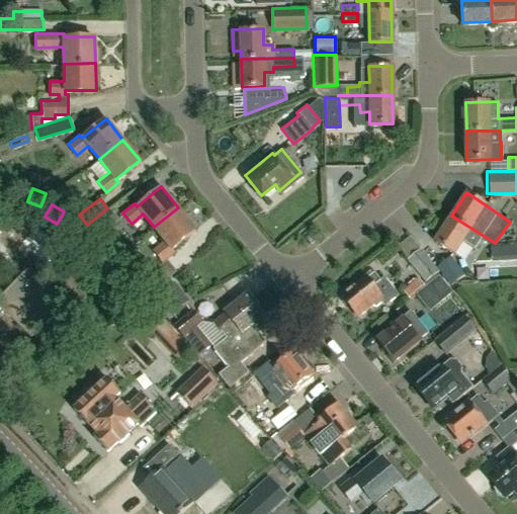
[(0,231),(1,232),(13,215),(0,205),(0,231)]
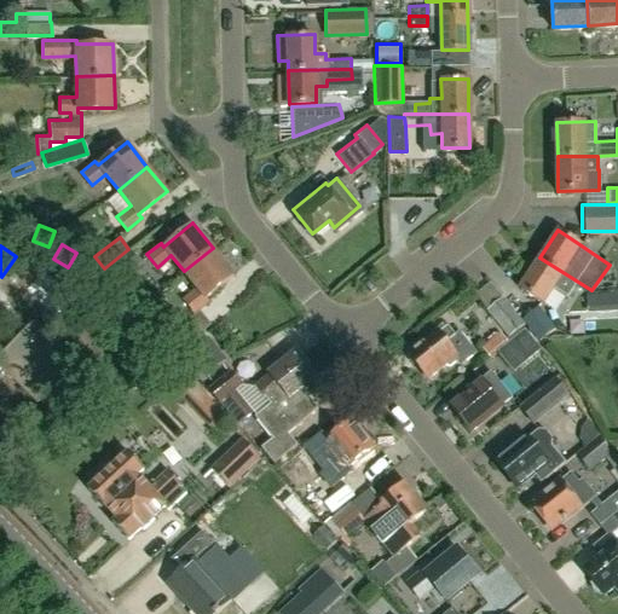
[(213,248),(184,271),(196,287),(183,297),(194,311),(207,300),(204,296),(234,273),(213,248)]
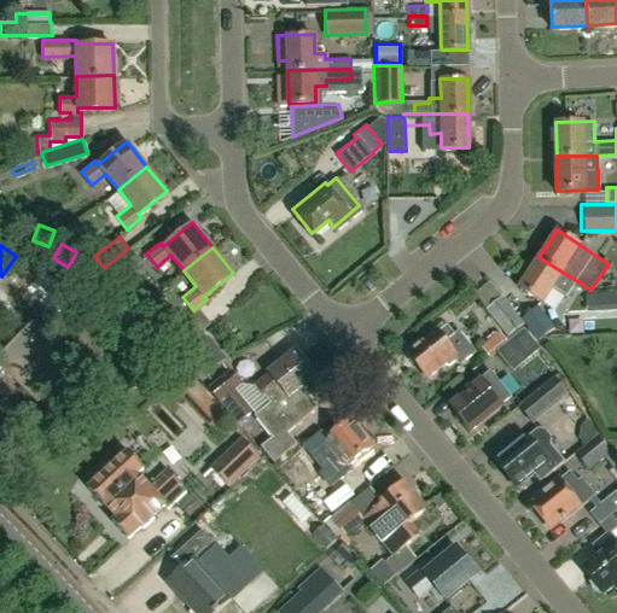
[(139,262),(128,249),(104,268),(114,281),(139,262)]
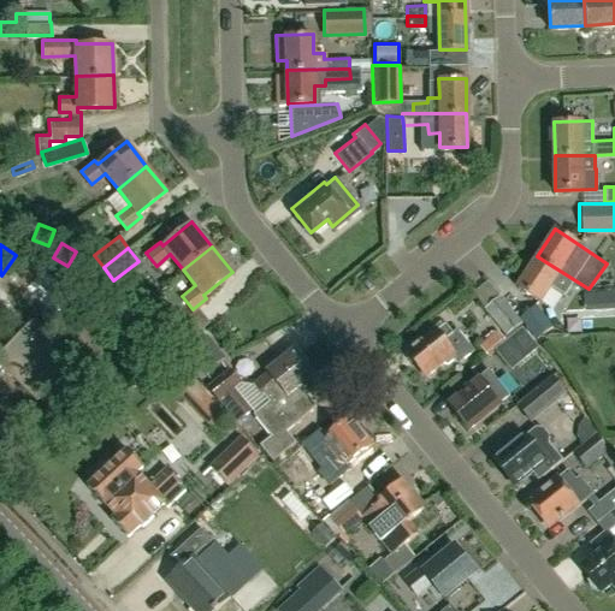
[(589,289),(537,256),(516,285),(539,301),(550,284),(563,294),(572,280),(589,289)]
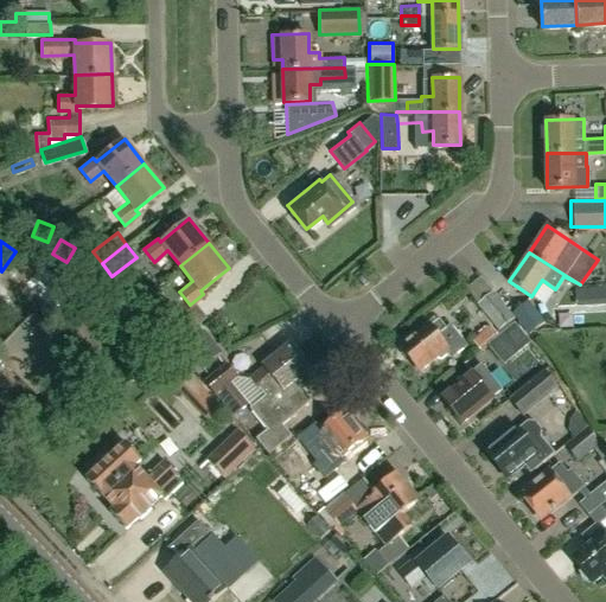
[(510,312),(511,311),(479,274),(463,287),(501,331),(501,332),(514,321),(510,318),(512,315),(514,314),(510,312)]
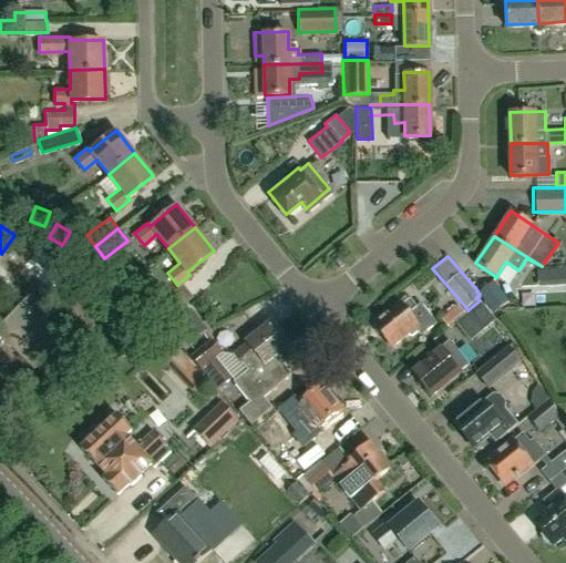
[(137,274),(127,262),(114,273),(129,280),(137,274)]
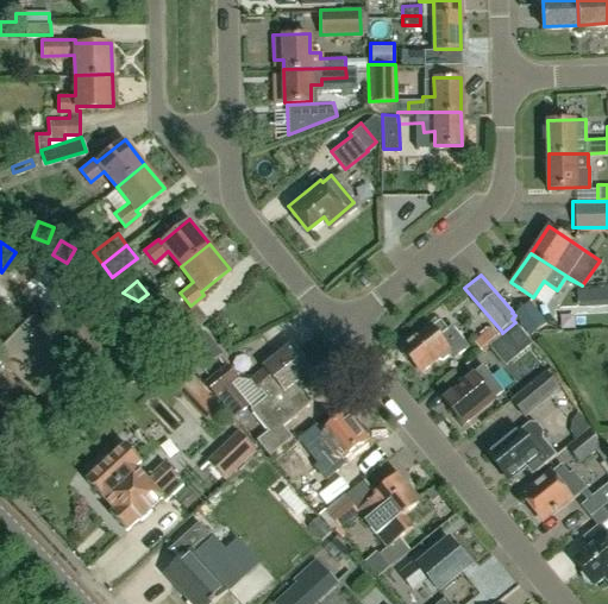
[(607,287),(576,288),(577,306),(607,303),(607,287)]
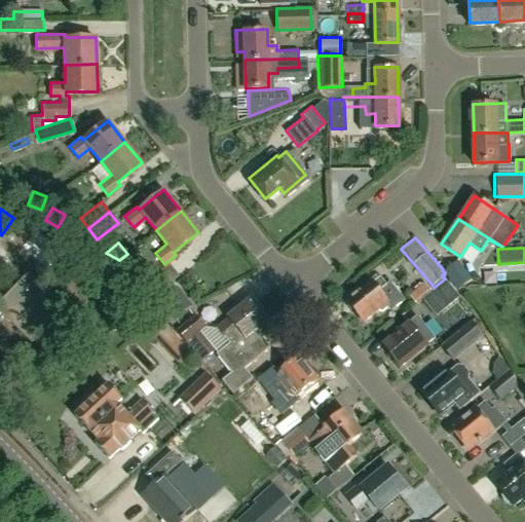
[(456,258),(443,269),(442,270),(445,272),(444,273),(456,288),(471,275),(456,258)]
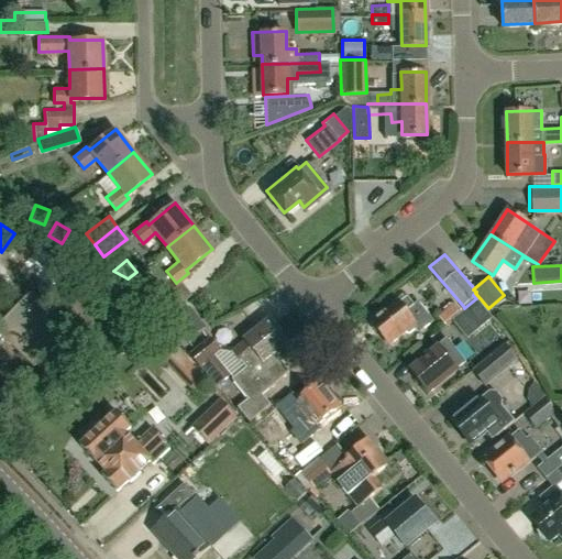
[(171,308),(187,296),(186,294),(189,291),(182,280),(161,295),(171,308)]
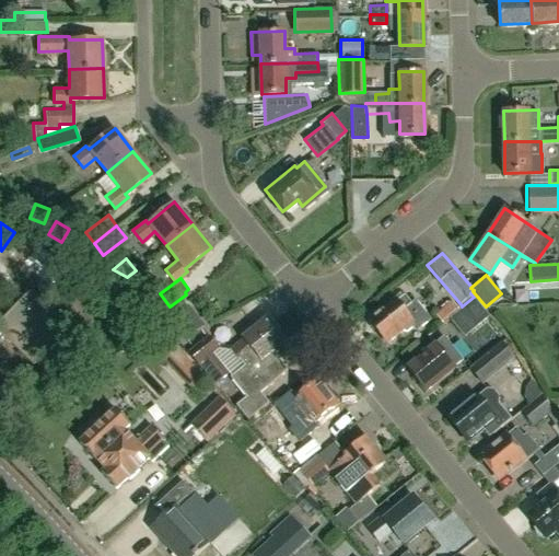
[(27,290),(0,319),(0,332),(32,363),(67,328),(27,290)]
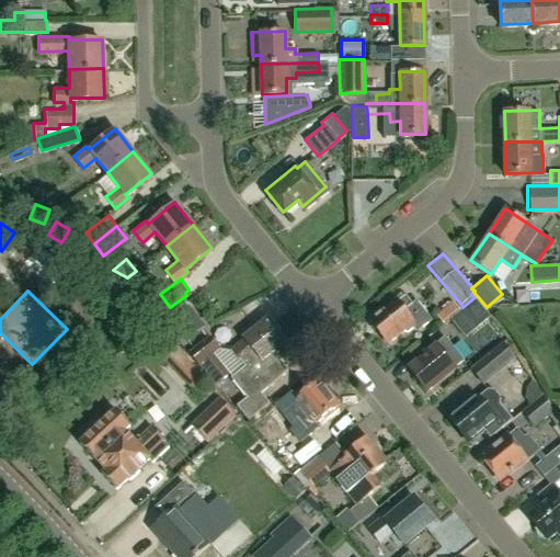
[(397,299),(395,297),(369,319),(387,341),(402,329),(407,330),(413,324),(416,328),(431,317),(414,298),(411,300),(406,293),(397,299)]
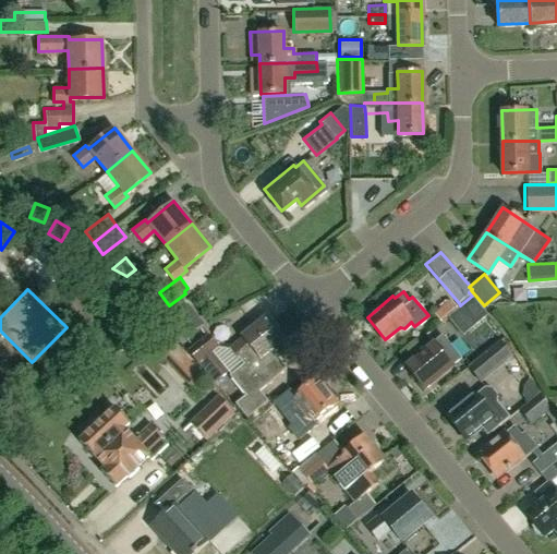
[(205,321),(185,293),(169,305),(189,333),(205,321)]
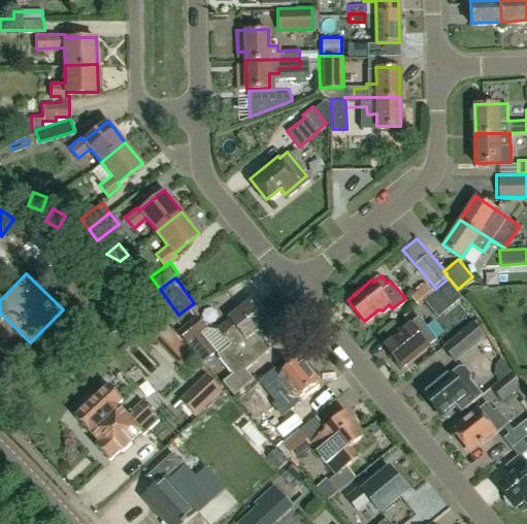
[(435,288),(432,290),(422,298),(437,316),(460,296),(447,280),(435,289),(435,288)]
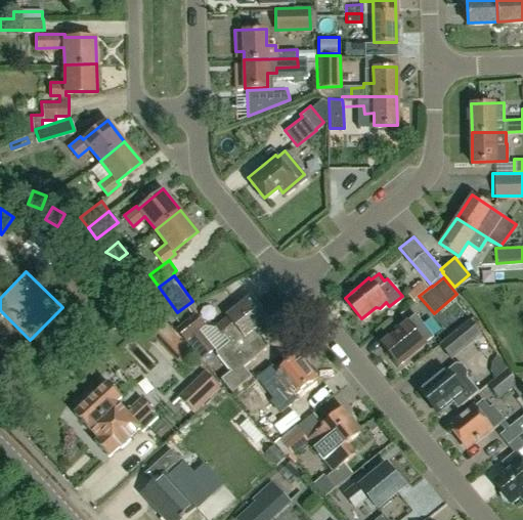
[(419,296),(429,288),(422,279),(406,292),(413,301),(419,296)]
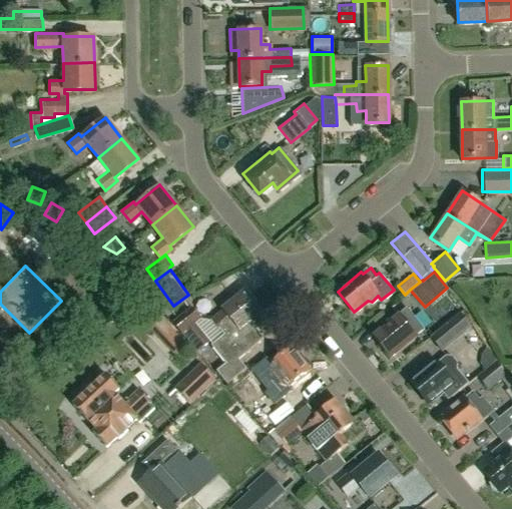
[(222,309),(211,319),(220,330),(232,320),(238,328),(249,319),(249,320),(262,311),(244,291),(234,299),(230,295),(218,304),(222,309)]
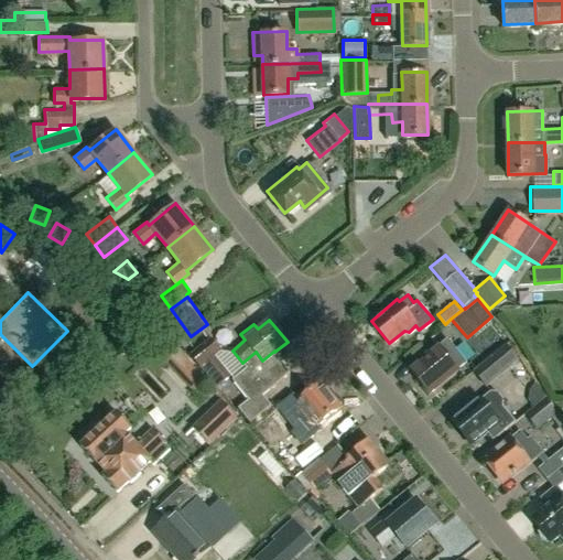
[(187,352),(215,387),(231,374),(215,353),(220,348),(209,334),(187,352)]
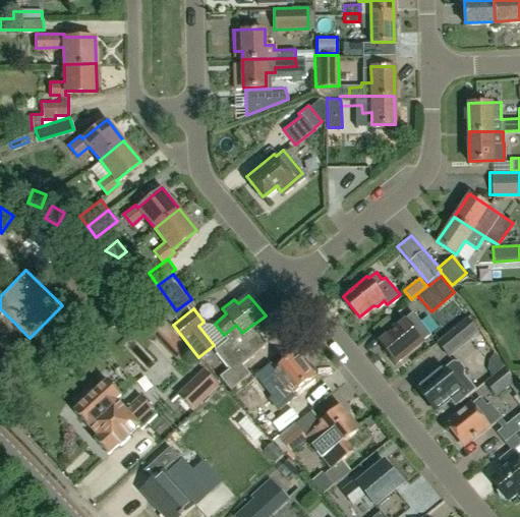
[(395,327),(380,340),(396,361),(422,340),(422,339),(430,332),(412,310),(404,318),(404,317),(394,326),(395,327)]
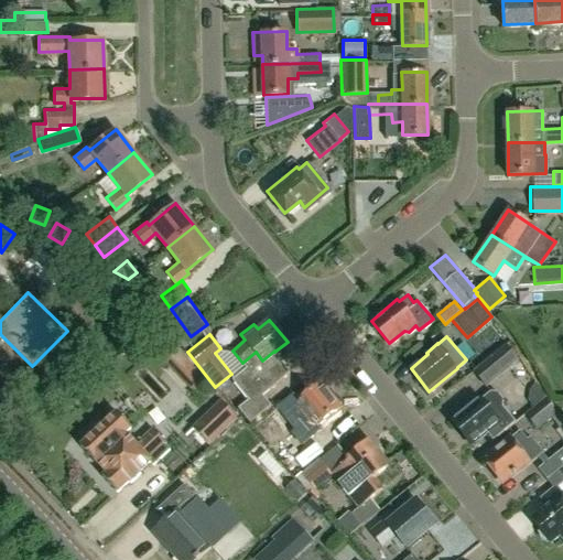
[(485,385),(518,358),(505,342),(472,368),(485,385)]
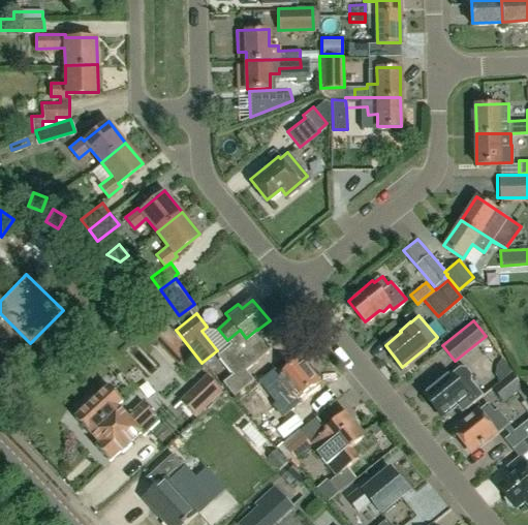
[(240,330),(227,340),(229,343),(217,353),(231,372),(222,380),(233,394),(252,378),(245,369),(271,347),(256,331),(257,330),(257,329),(246,338),(240,330)]
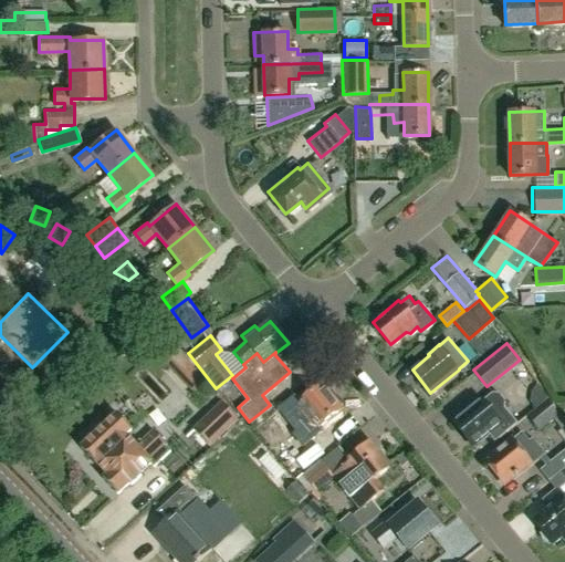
[(290,407),(272,422),(283,436),(309,415),(317,426),(341,407),(321,383),(297,402),(291,408),(290,407)]
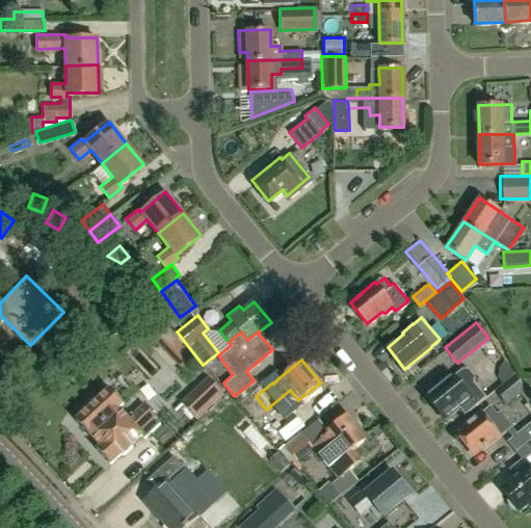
[(461,367),(427,396),(444,417),(458,405),(459,406),(471,397),(476,403),(486,394),(474,379),(474,373),(469,368),(461,367)]
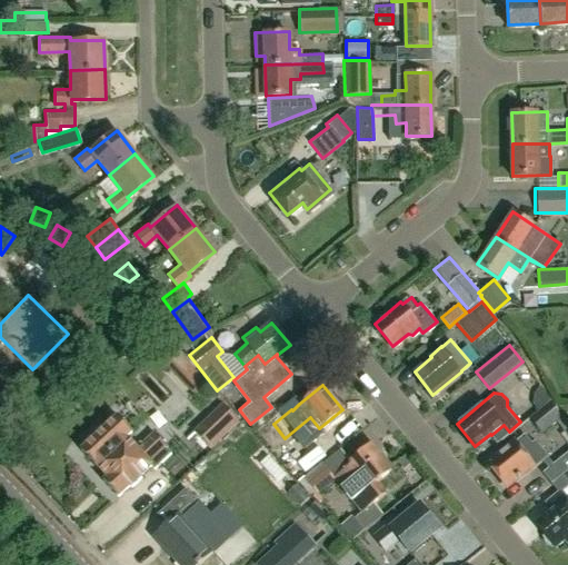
[(567,423),(550,398),(536,409),(528,416),(540,432),(555,419),(562,429),(559,433),(567,443),(567,448),(551,463),(546,455),(547,455),(534,439),(531,442),(525,434),(515,442),(514,440),(488,462),(506,484),(516,476),(517,478),(541,459),(547,466),(541,471),(549,479),(567,464),(567,423)]
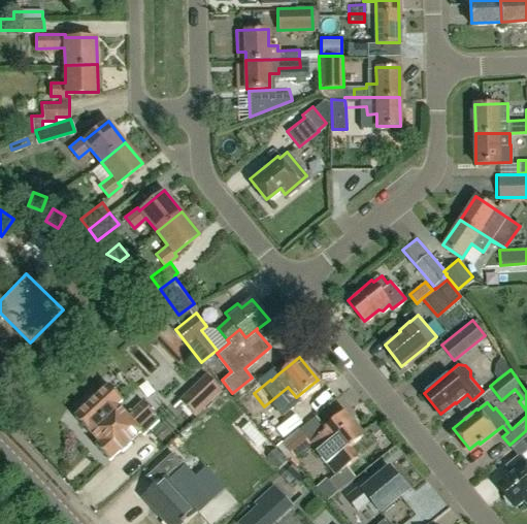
[(194,414),(221,389),(205,372),(178,397),(194,414)]
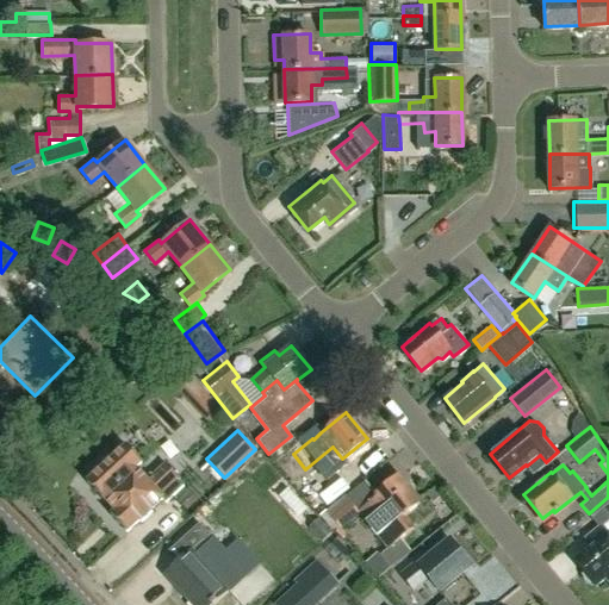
[(100,496),(101,496),(115,510),(110,513),(125,530),(138,518),(140,521),(151,509),(150,507),(162,496),(160,493),(176,476),(165,463),(153,474),(149,472),(143,476),(134,466),(140,460),(124,443),(85,479),(100,496)]
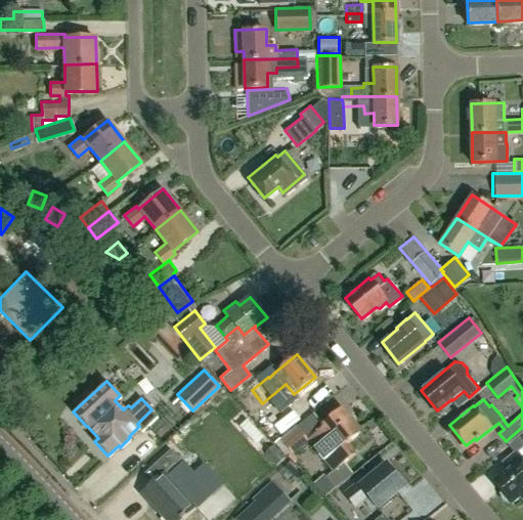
[(341,408),(322,423),(323,425),(314,433),(313,432),(306,438),(299,429),(282,442),(292,453),(307,440),(332,470),(354,451),(346,441),(359,430),(341,408)]
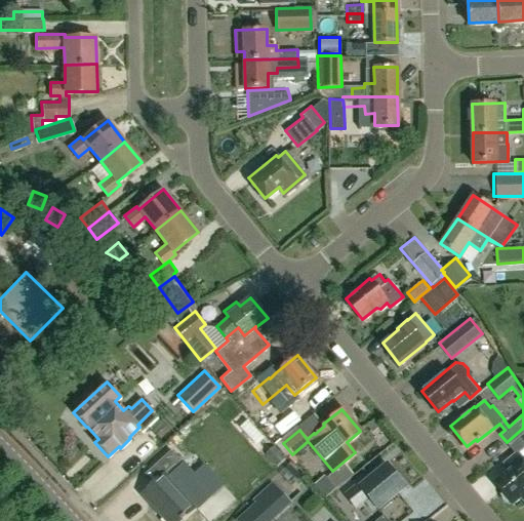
[(523,428),(507,442),(515,453),(506,461),(511,468),(494,480),(502,491),(501,492),(502,498),(509,501),(510,499),(512,502),(520,496),(523,502),(523,428)]
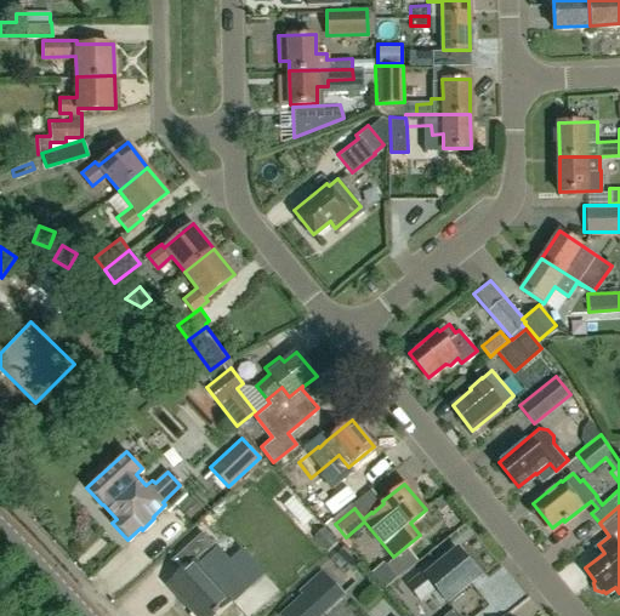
[(323,525),(312,535),(325,548),(335,539),(323,525)]
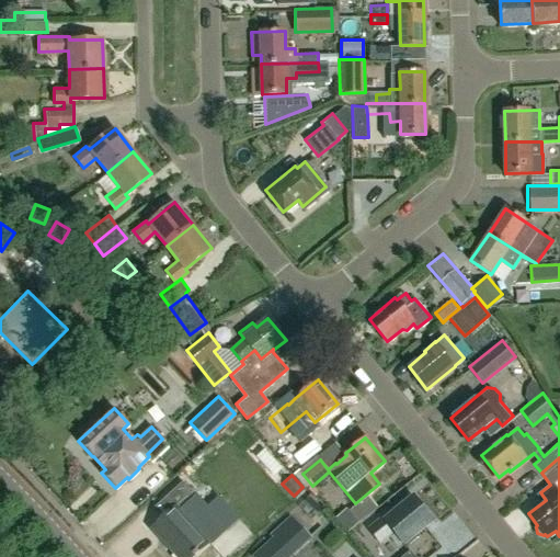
[(182,479),(155,504),(163,515),(150,526),(178,556),(190,556),(194,555),(195,556),(209,543),(179,508),(194,493),(182,479)]
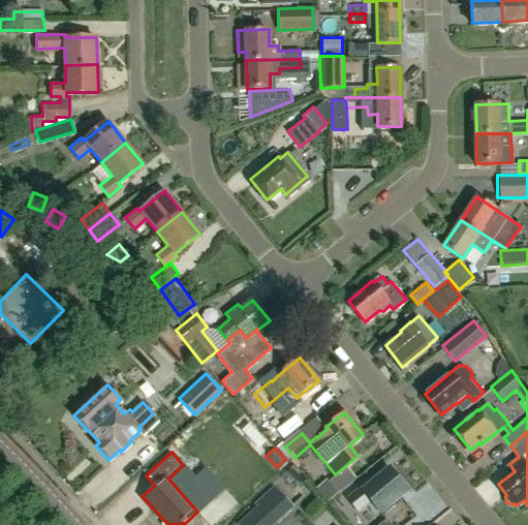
[(371,477),(346,497),(356,510),(370,499),(379,511),(383,507),(385,510),(393,503),(392,501),(406,489),(390,468),(373,481),(371,477)]
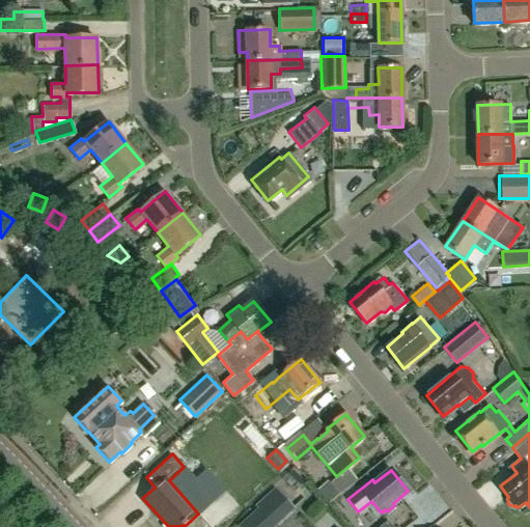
[(328,500),(339,492),(329,480),(327,478),(317,487),(328,500)]
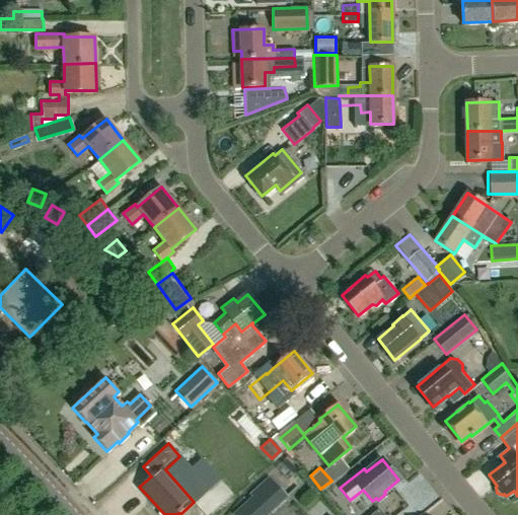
[(266,514),(287,496),(268,474),(248,492),(250,495),(231,513),(233,514),(266,514)]
